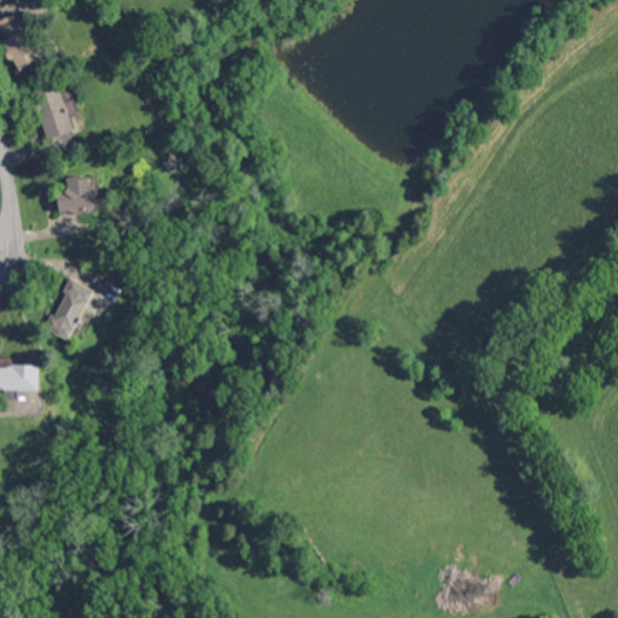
[(41,57),(15,12),(0,19),(0,28),(6,38),(1,40),(19,70),(41,57)]
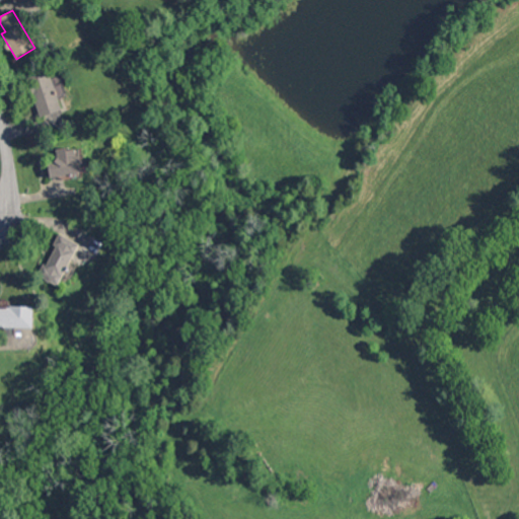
[(40,117),(63,109),(59,98),(68,95),(62,77),(53,79),(50,70),(27,77),(40,117)]
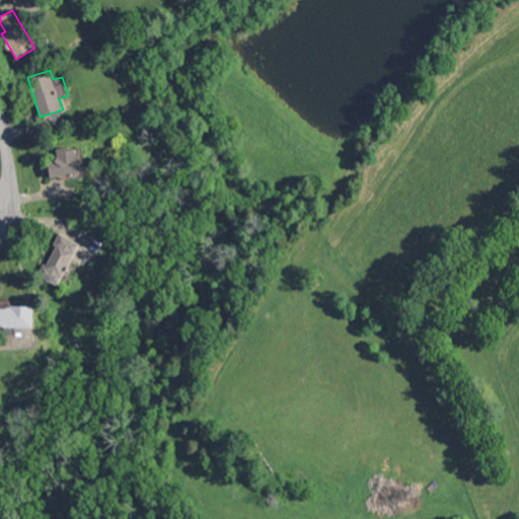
[(49,161),(50,176),(78,174),(77,147),(56,148),(57,160),(49,161)]
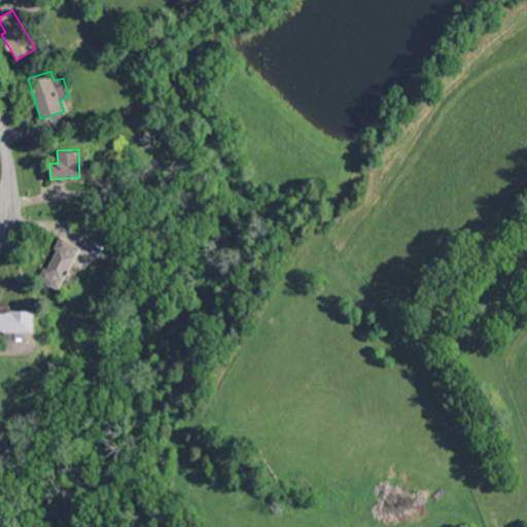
[(80,247),(61,237),(40,280),(59,289),(66,275),(73,278),(78,269),(71,266),(80,247)]
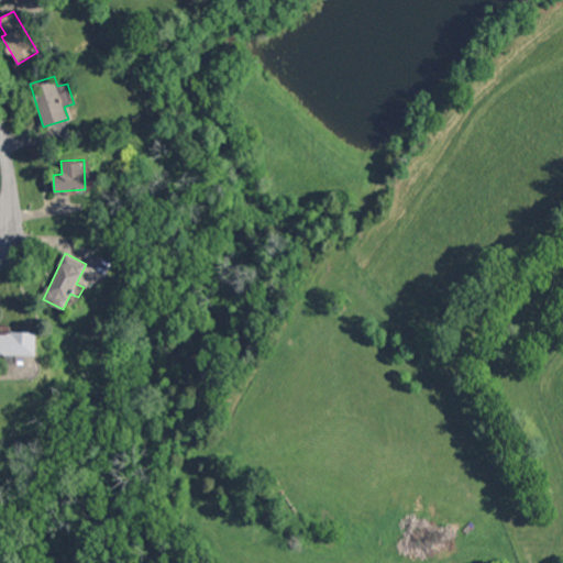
[(36,331),(0,331),(0,354),(36,355),(36,331)]
